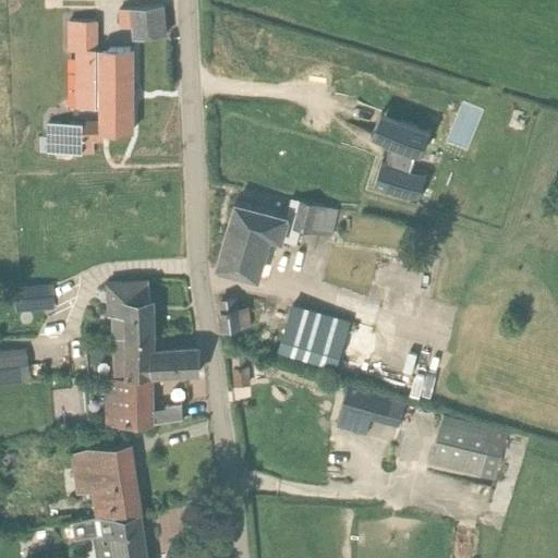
[(134,36),(167,34),(164,4),(119,9),(121,27),(133,26),(134,36)]
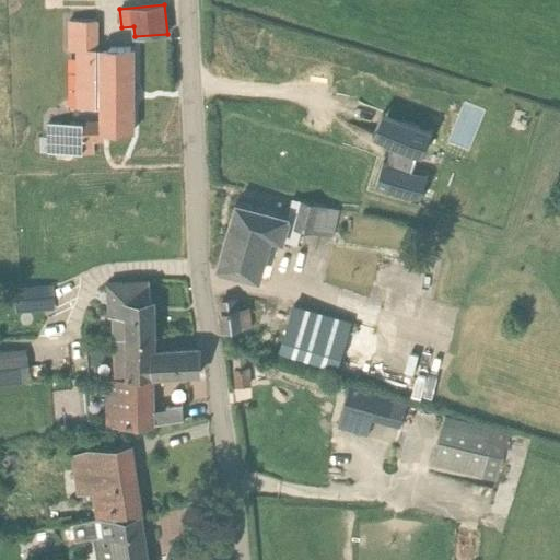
[(131,47),(81,47),(80,28),(60,30),(60,108),(100,107),(100,121),(38,123),(38,152),(94,153),(95,142),(104,142),(104,133),(111,132),(132,132),(132,131),(131,47)]
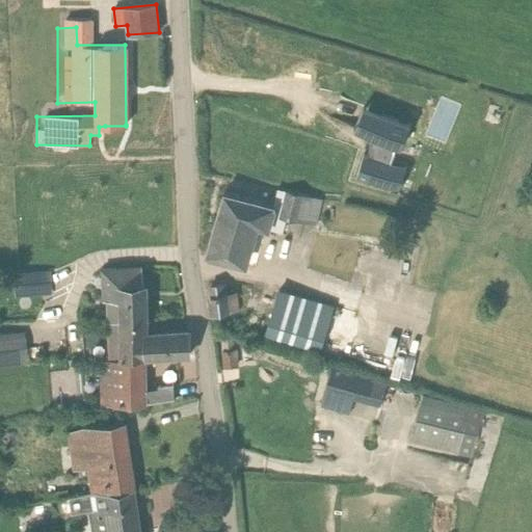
[(430,135),(450,142),(463,104),(444,97),(430,135)]
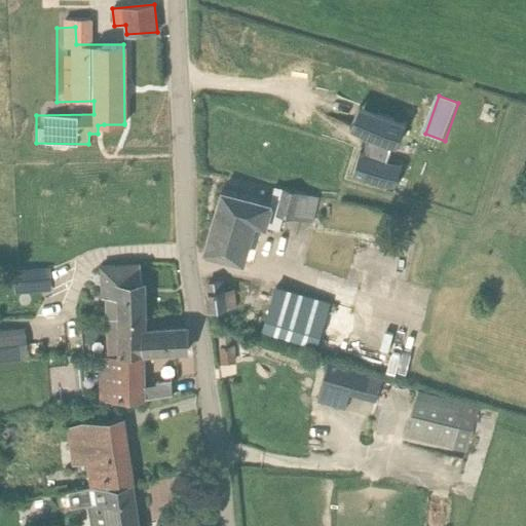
[(365,105),(357,126),(370,133),(364,151),(361,150),(353,174),(395,186),(402,163),(386,158),(392,142),(397,144),(405,121),(365,105)]
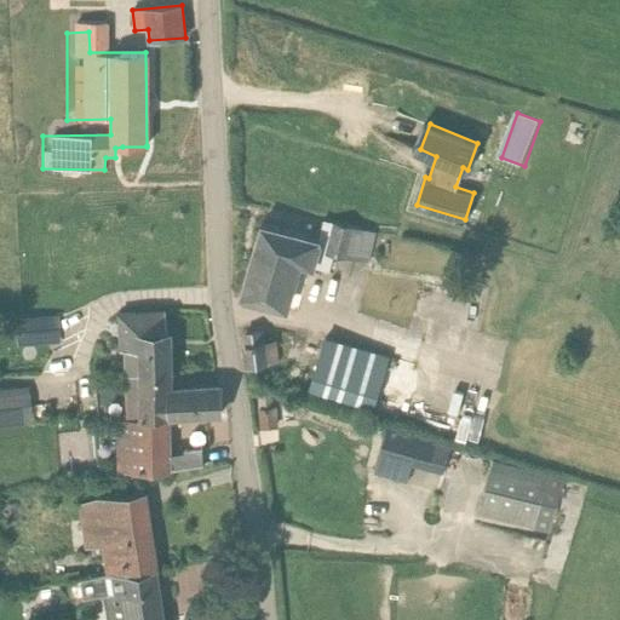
[(375,235),(346,227),(323,220),(317,239),(262,223),(240,294),(264,302),(290,309),(303,267),(315,269),(315,268),(328,271),(334,254),(368,263),(375,235)]
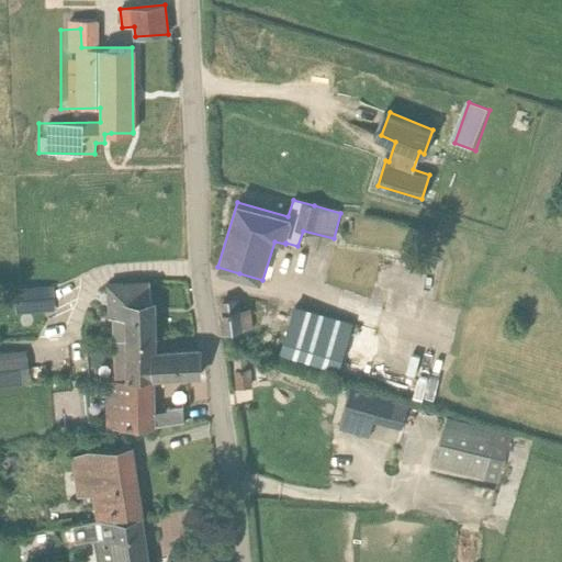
[(112,339),(152,338),(149,283),(108,284),(108,317),(111,317),(112,339)]
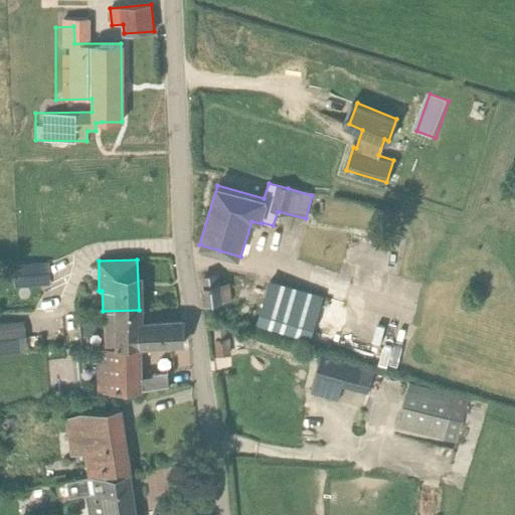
[(56,285),(54,265),(28,267),(30,286),(56,285)]
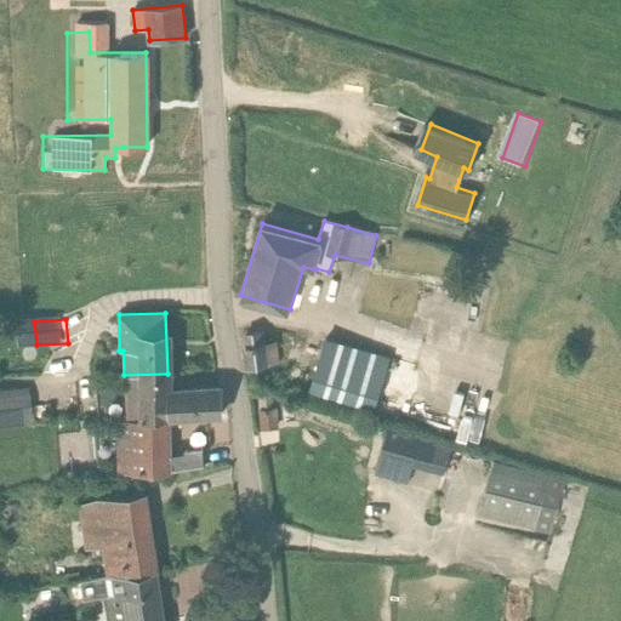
[(269,342),(265,343),(263,330),(246,332),(248,346),(245,346),(249,368),(280,364),(278,341),(269,342)]
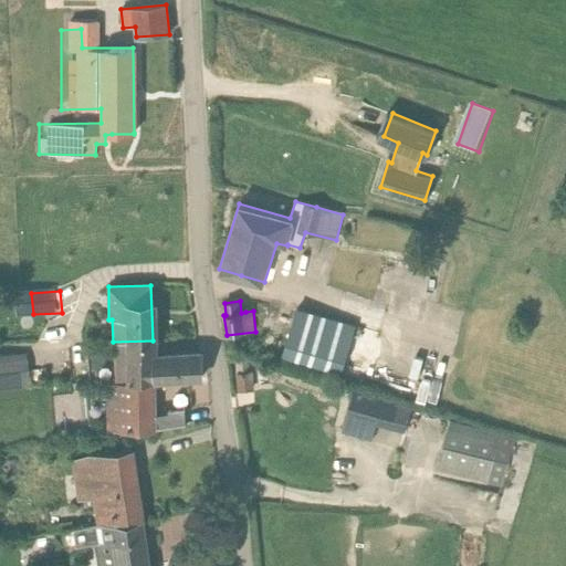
[(363,383),(379,333),(296,308),(280,359),(363,383)]
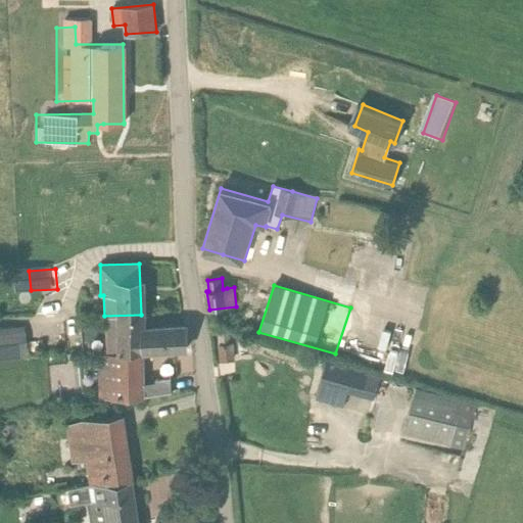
[(77,321),(78,352),(99,351),(105,351),(142,350),(141,329),(142,329),(141,315),(104,316),(104,320),(77,321)]
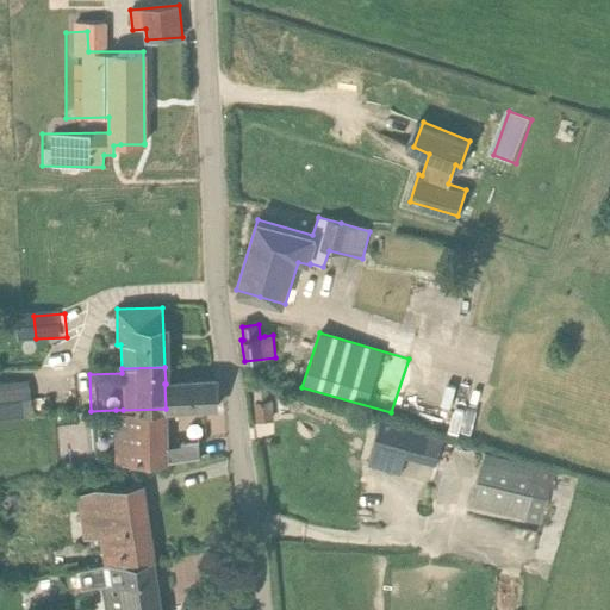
[(165,384),(166,409),(217,406),(217,381),(166,384),(165,384)]
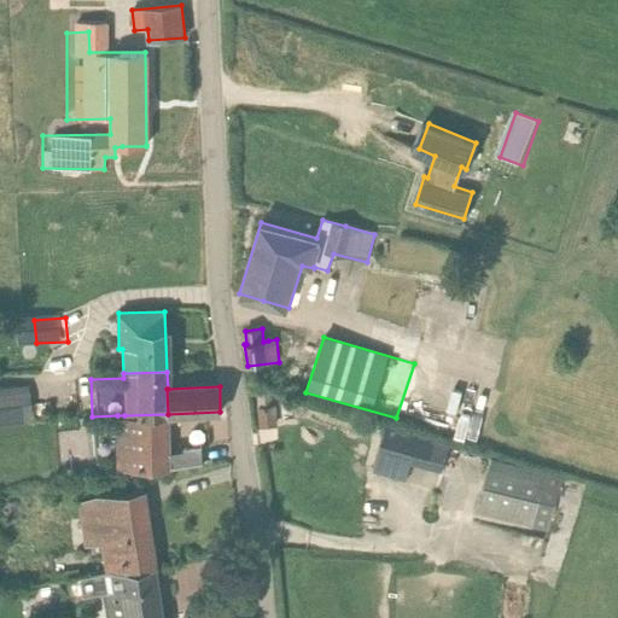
[(274,404),(272,404),(270,394),(258,395),(260,406),(258,406),(260,425),(277,424),(274,404)]
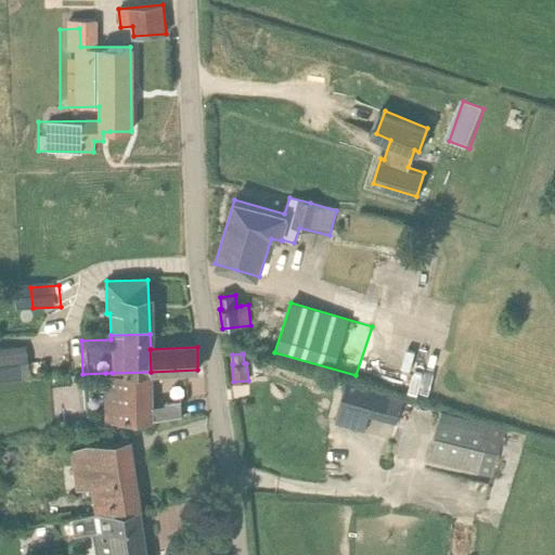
[(0,379),(28,378),(27,362),(0,363),(0,379)]
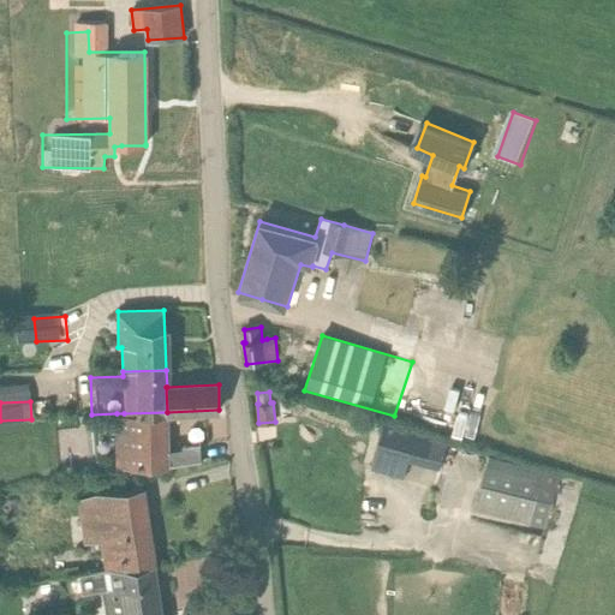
[(169,465),(178,464),(201,463),(201,445),(167,446),(167,412),(124,413),(117,413),(117,469),(169,466),(169,465)]
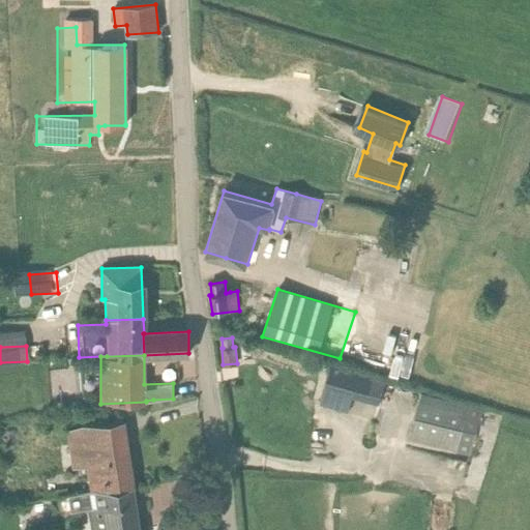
[(182,357),(185,378),(198,376),(196,355),(182,357)]
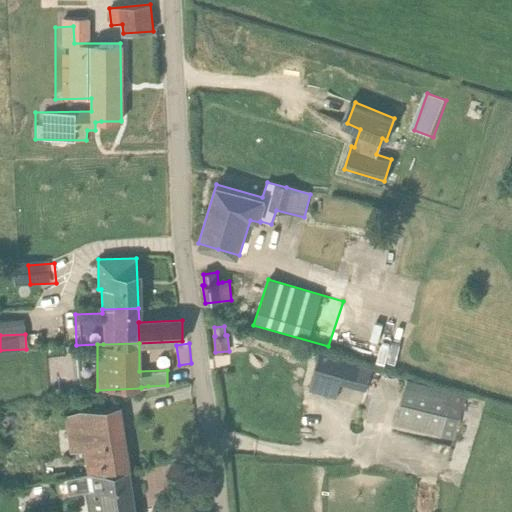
[(365,390),(371,369),(318,355),(308,391),(336,399),(340,384),(365,390)]
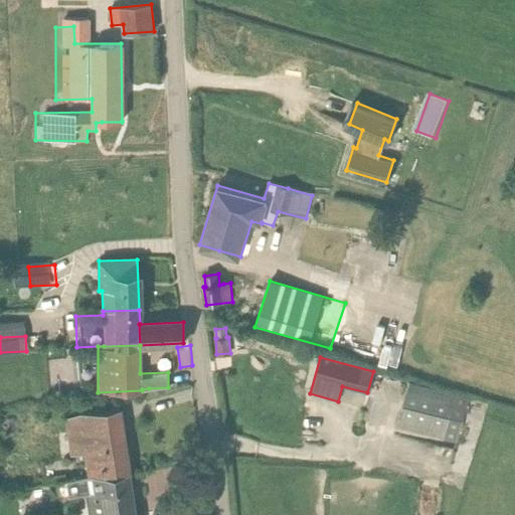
[(469,398),(457,394),(409,382),(396,427),(456,444),(469,398)]
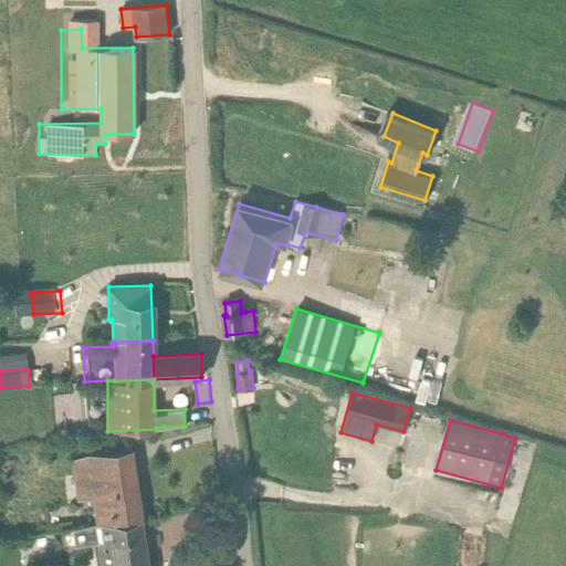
[(98,524),(143,519),(133,449),(71,458),(77,501),(93,498),(97,524),(98,524)]
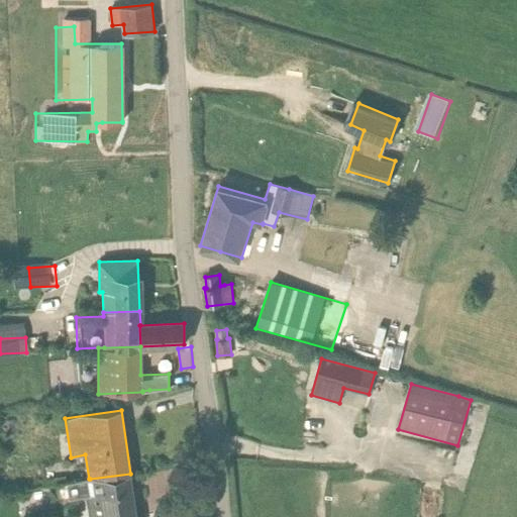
[(136,516),(130,474),(90,479),(89,479),(67,483),(70,498),(87,496),(90,516),(136,516)]
